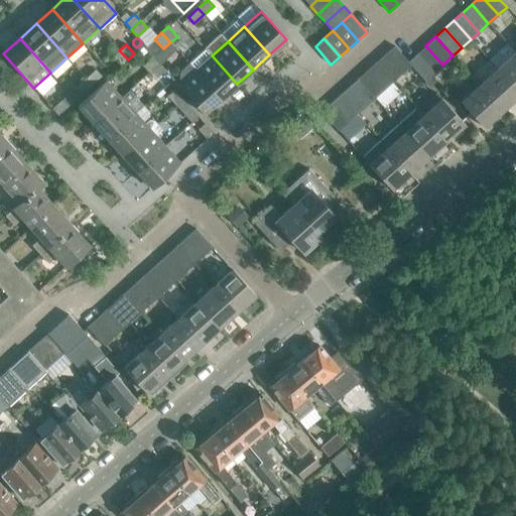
[(408,61),(394,45),(385,53),(402,73),(410,65),(408,61)]
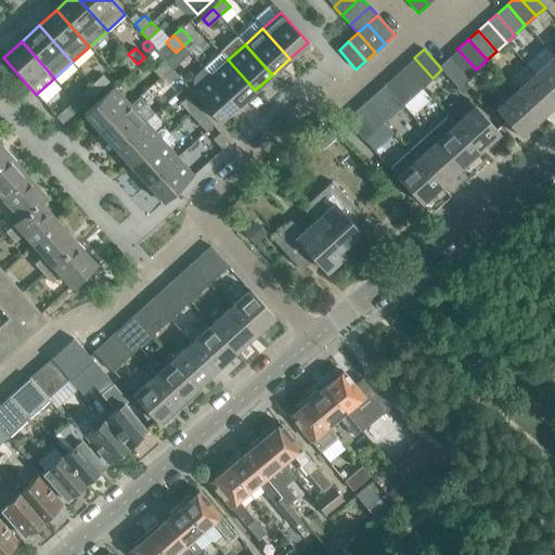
[(467,78),(476,69),(457,49),(449,57),(467,78)]
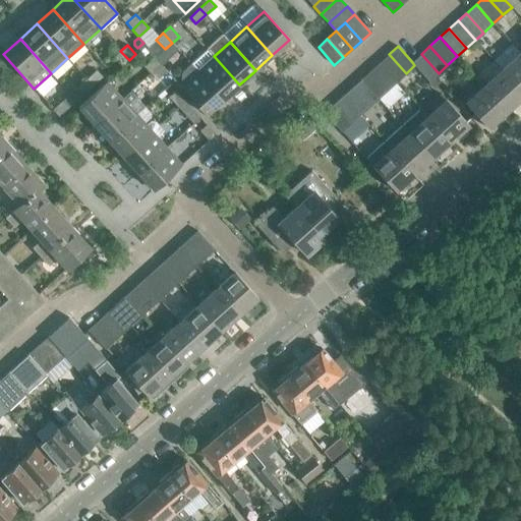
[(228,95),(239,84),(214,56),(208,49),(190,63),(197,71),(223,100),(228,95)]
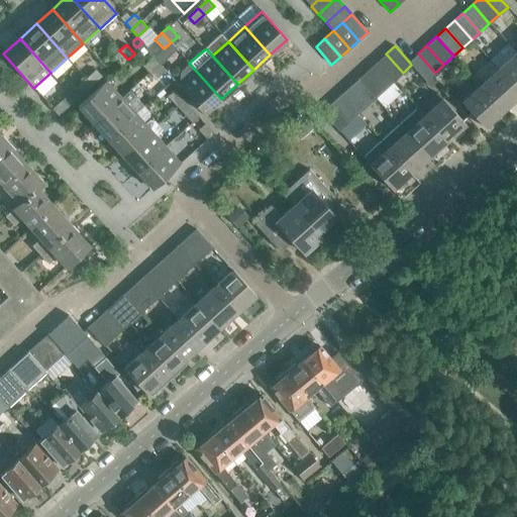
[(128,60),(119,50),(112,57),(121,67),(128,60)]
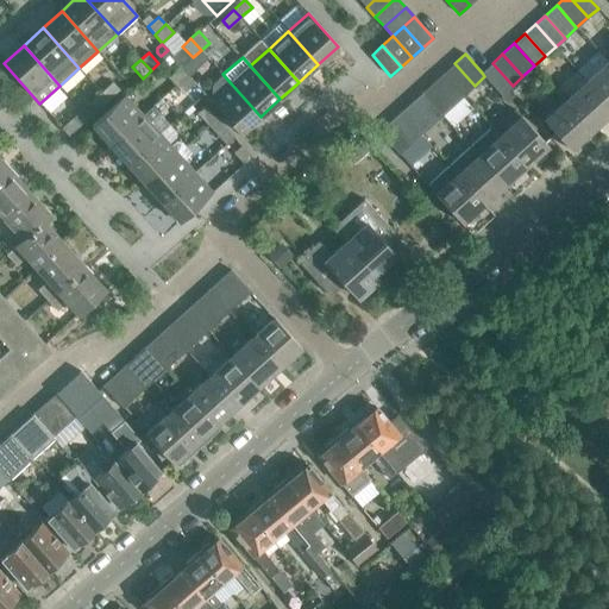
[(585,80),(608,106),(608,63),(607,61),(595,71),(586,62),(577,70),(585,80)]
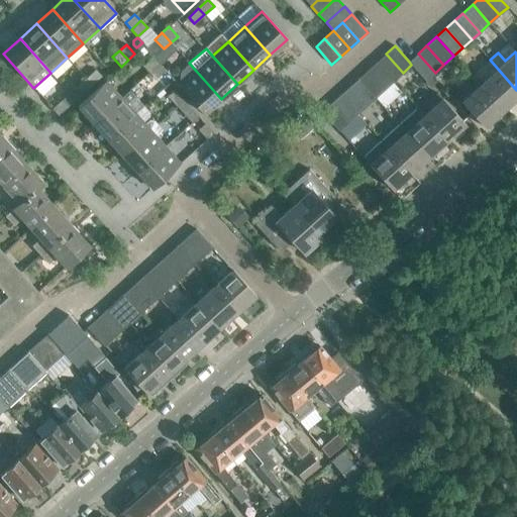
[(393,82),(403,73),(386,54),(376,63),(393,82)]
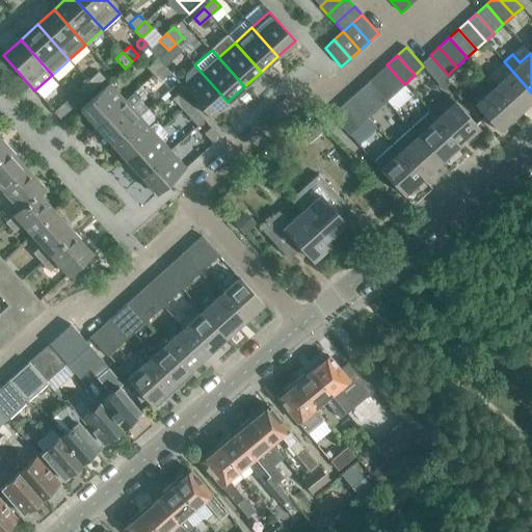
[(443,79),(448,75),(430,55),(421,63),(423,67),(437,83),(443,79)]
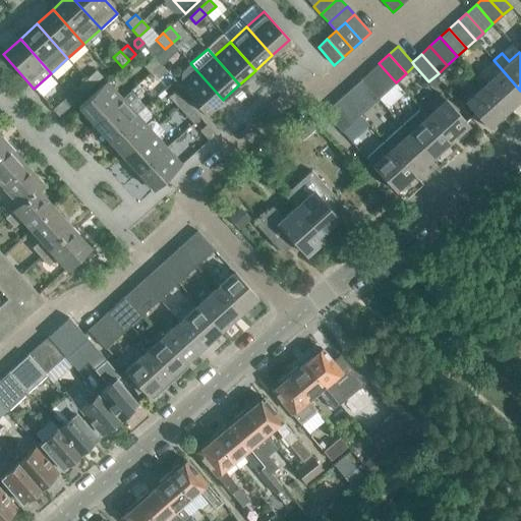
[(145,66),(150,72),(160,64),(154,57),(145,66)]
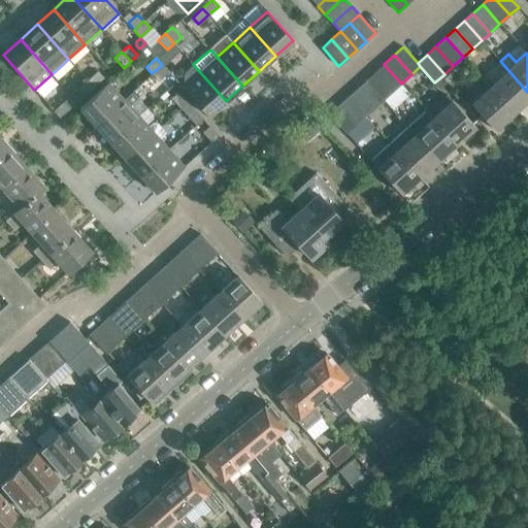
[(224,103),(226,101),(200,72),(193,64),(185,72),(183,76),(183,81),(184,87),(183,88),(208,117),(224,103)]
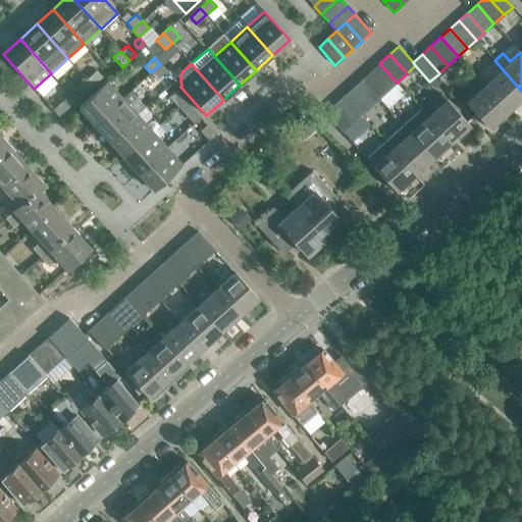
[(379,63),(370,71),(387,91),(397,83),(379,63)]
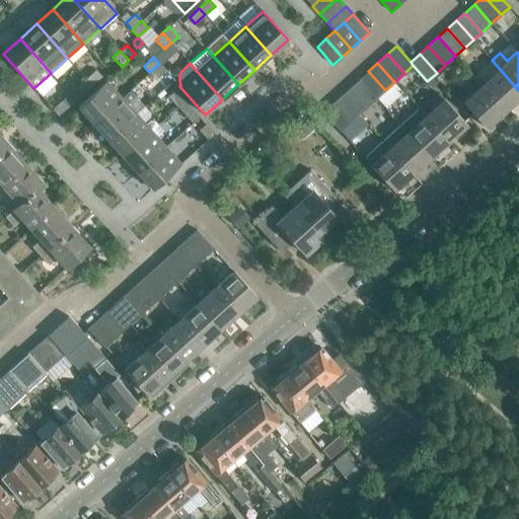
[(159,64),(149,72),(156,79),(165,71),(159,64)]
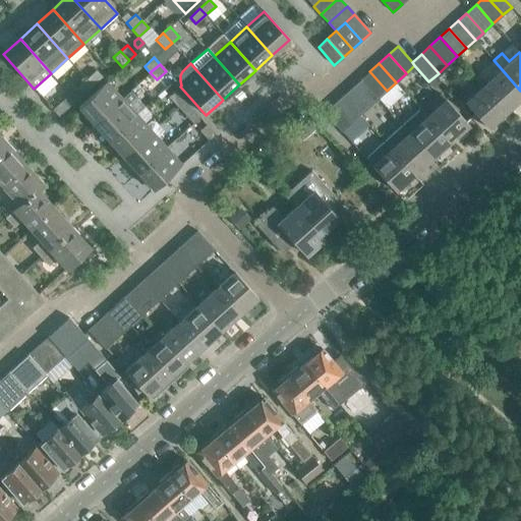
[(507,112),(520,99),(520,91),(501,68),(482,84),(507,112)]
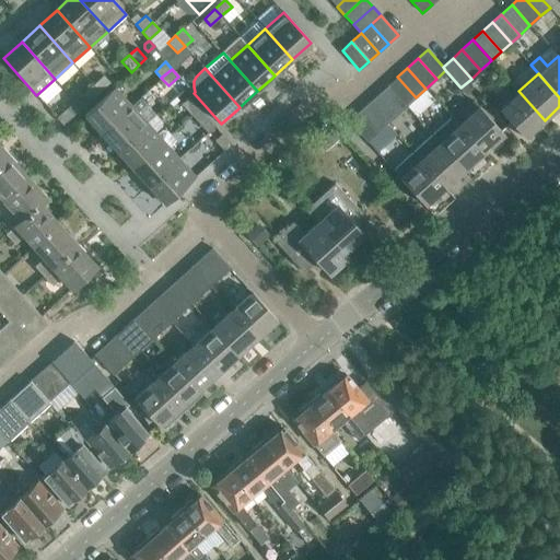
[(102,77),(93,84),(98,92),(108,83),(102,77)]
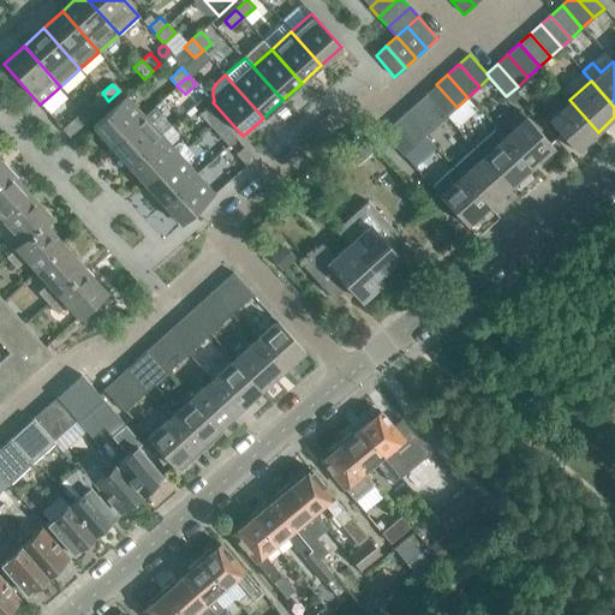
[(457,107),(436,84),(425,94),(446,117),(457,107)]
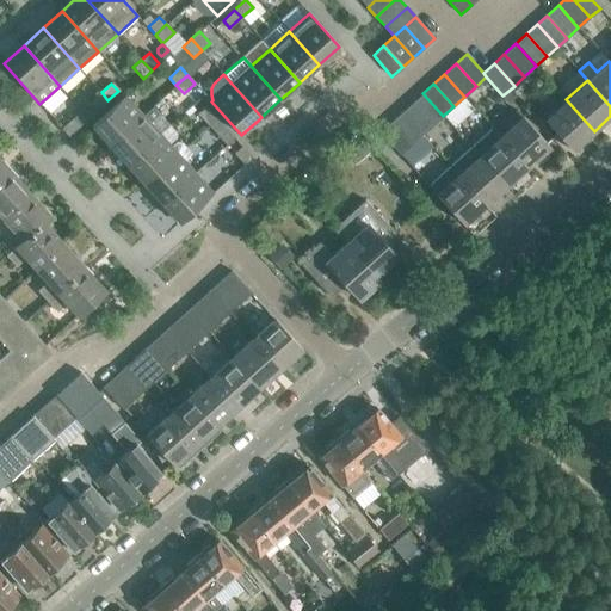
[(514,98),(508,91),(503,96),(501,97),(507,104),(514,98)]
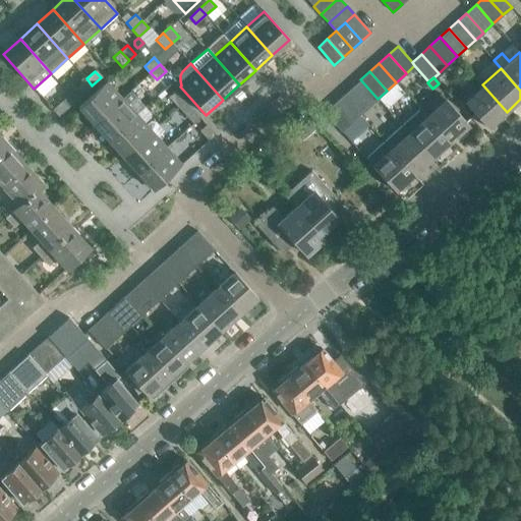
[(92,85),(87,78),(76,88),(82,95),(92,85)]
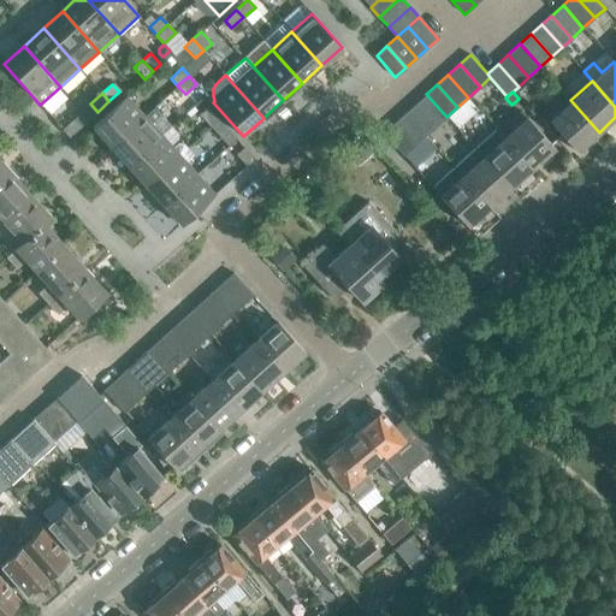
[(426,94),(416,104),(437,125),(446,117),(426,94)]
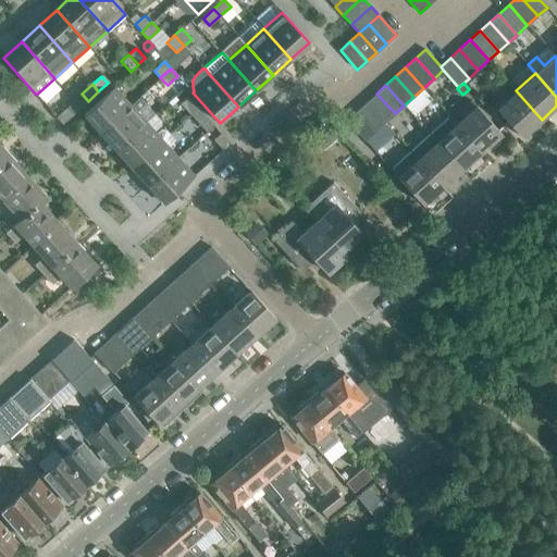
[(83,114),(98,130),(100,133),(131,104),(114,86),(83,114)]
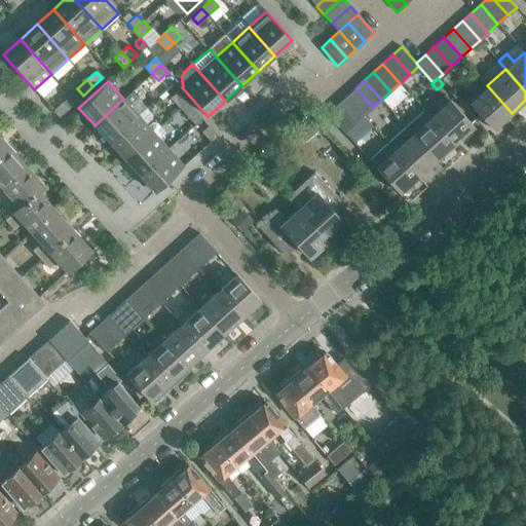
[(493,129),(510,114),(512,113),(487,85),(468,102),(493,129)]
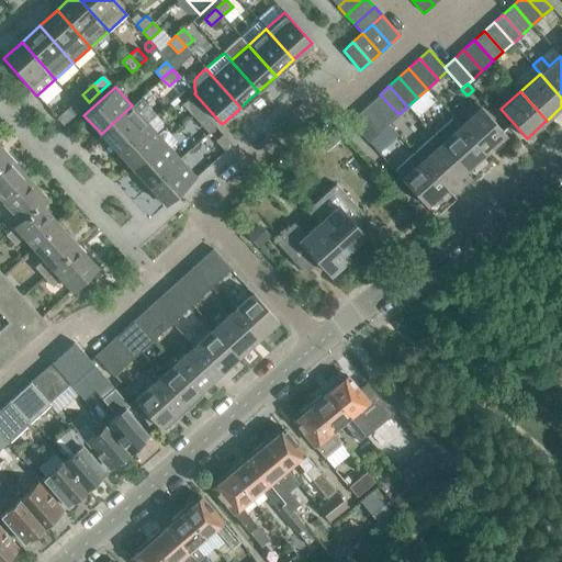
[(398,114),(380,94),(370,103),(389,124),(398,114)]
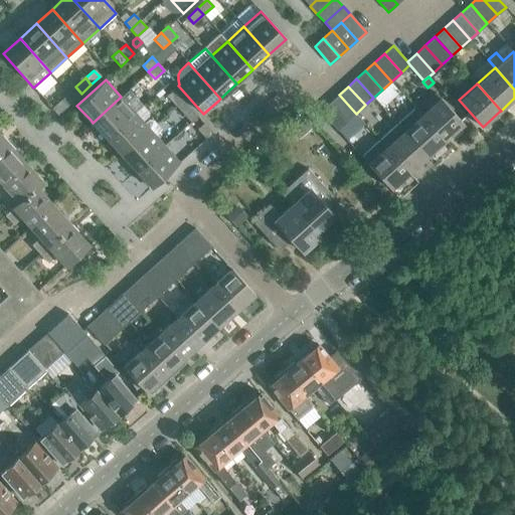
[(93,123),(107,139),(135,113),(126,103),(134,96),(129,90),(121,97),(93,123)]
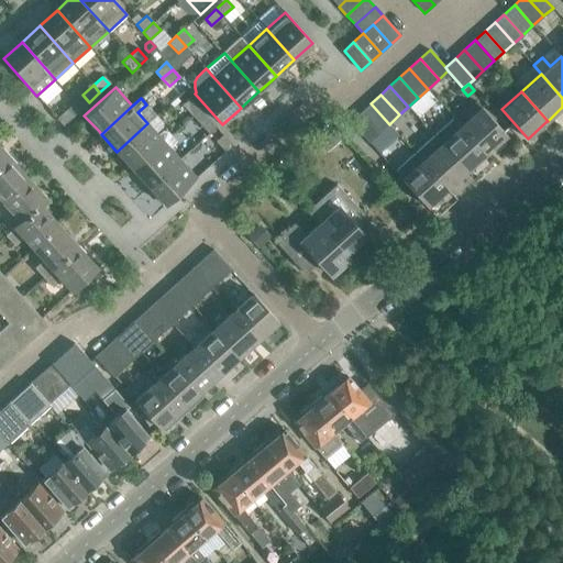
[(190,98),(183,105),(192,116),(200,109),(190,98)]
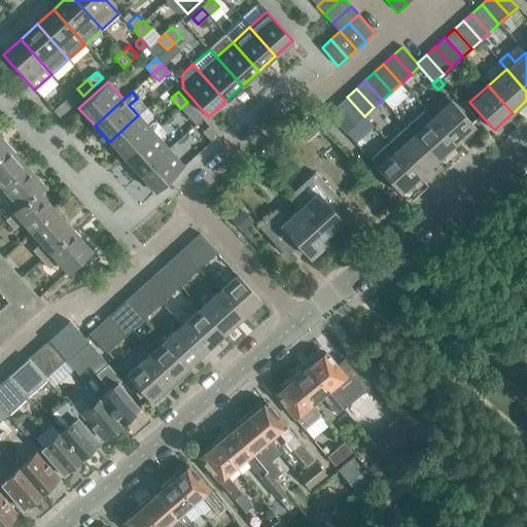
[(437,110),(431,116),(456,144),(475,127),(444,94),(432,104),(437,110)]
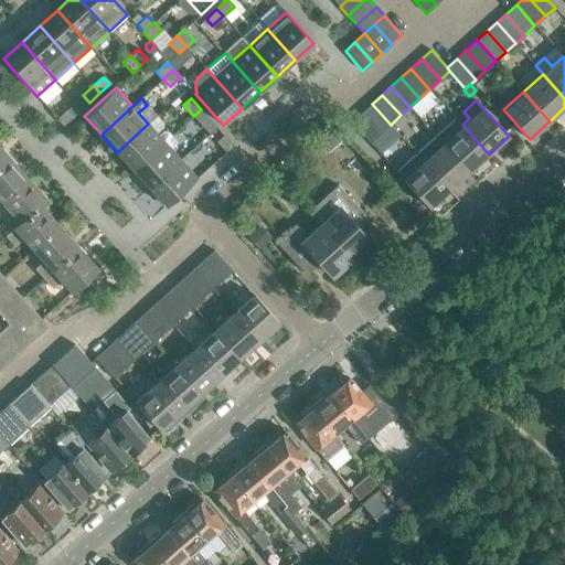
[(372,104),(361,114),(380,135),(391,125),(372,104)]
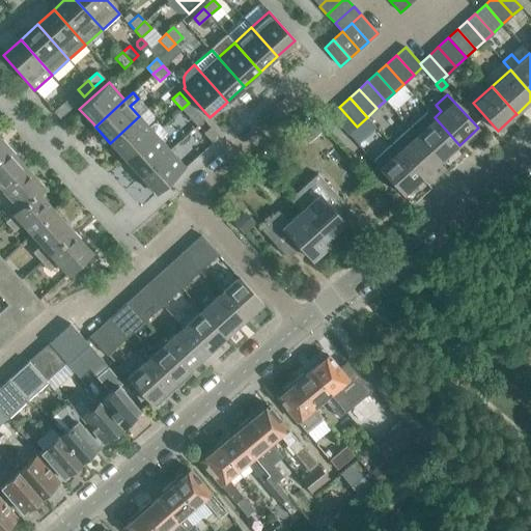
[(63,103),(54,111),(60,118),(70,109),(63,103)]
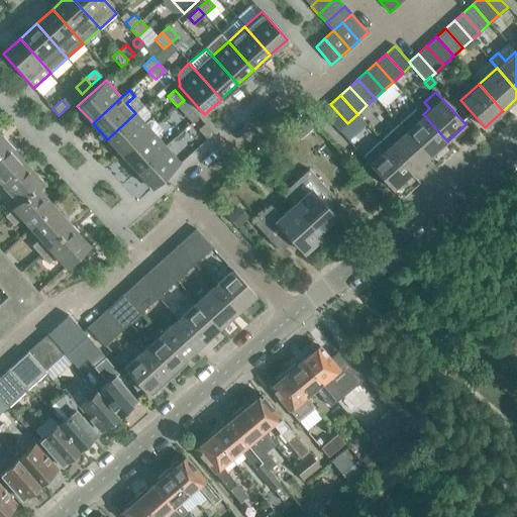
[(192,109),(184,100),(177,106),(186,115),(192,109)]
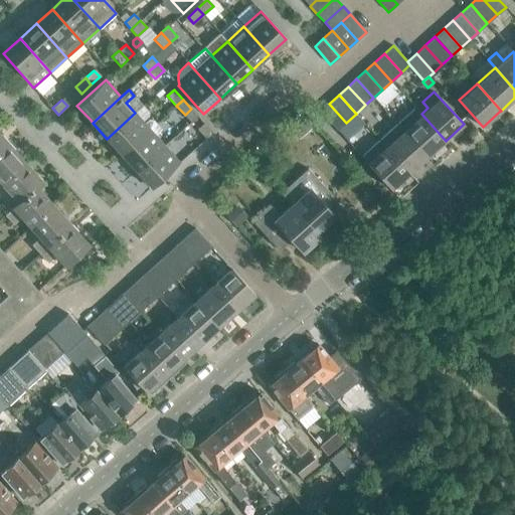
[(337,130),(346,123),(329,104),(320,112),(337,130)]
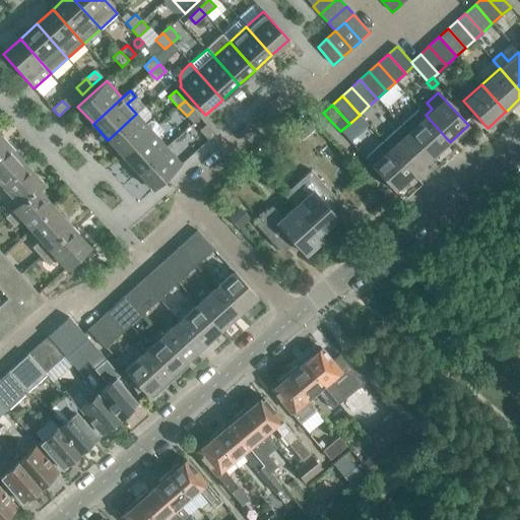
[(448,143),(450,142),(426,115),(419,108),(401,125),(407,131),(432,158),(448,143)]
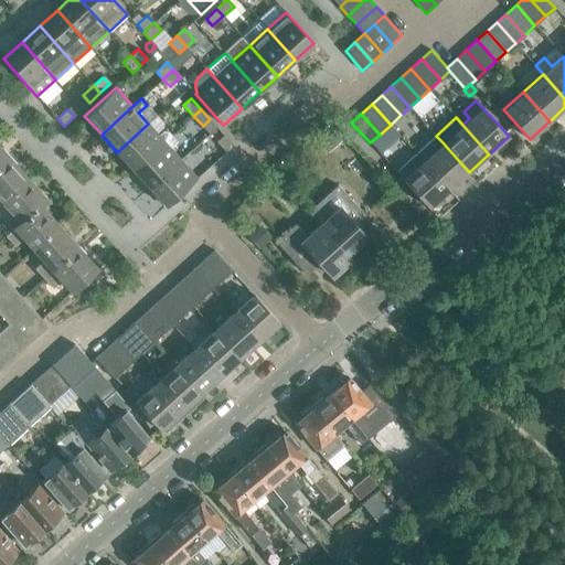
[(315,137),(328,150),(344,135),(332,121),(315,137)]
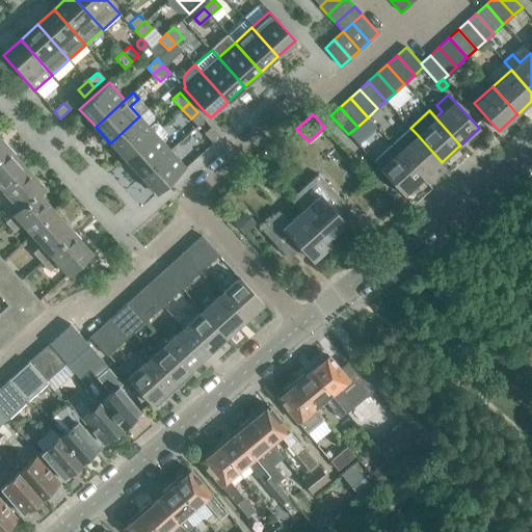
[(139,116),(110,143),(126,160),(161,128),(158,125),(154,124),(150,128),(139,116)]
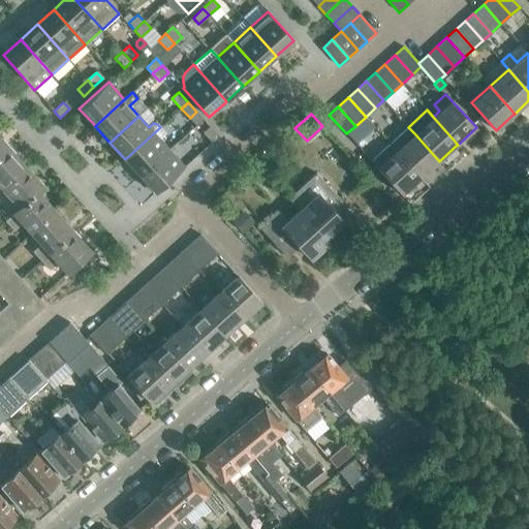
[(203,132),(212,143),(218,136),(210,126),(203,132)]
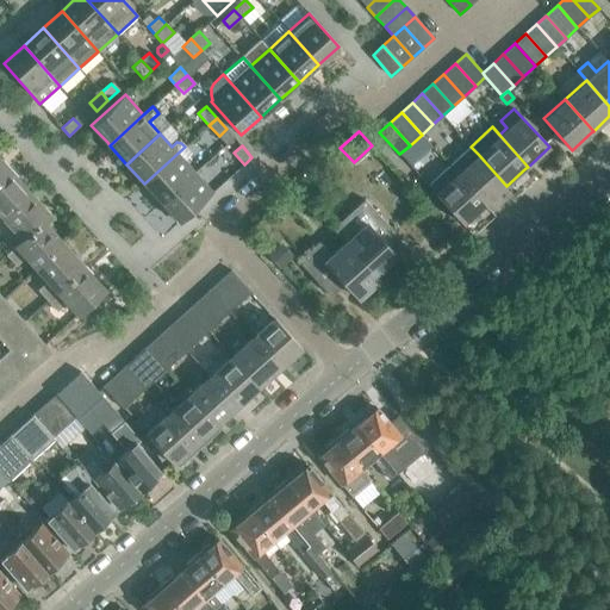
[(149,190),(161,203),(194,172),(184,160),(192,154),(185,147),(144,184),(149,190)]
